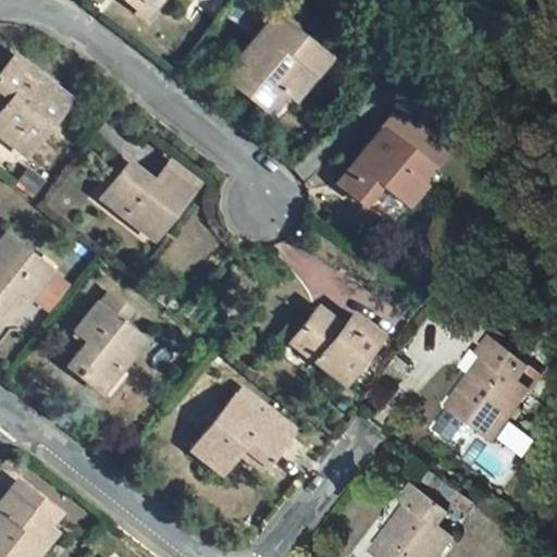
[(124,0),(137,11),(146,0),(124,0)]
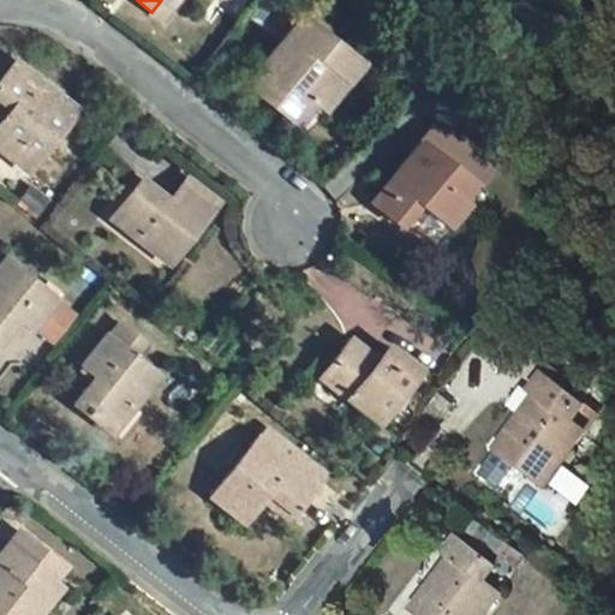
[(161,19),(177,0),(161,0),(151,12),(161,19)]
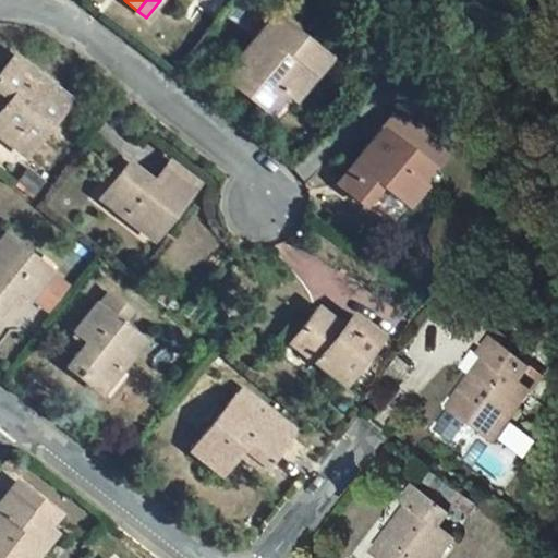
[(250,85),(244,94),(270,114),(287,93),(307,68),(316,74),(329,57),(274,13),(229,70),(250,85)]
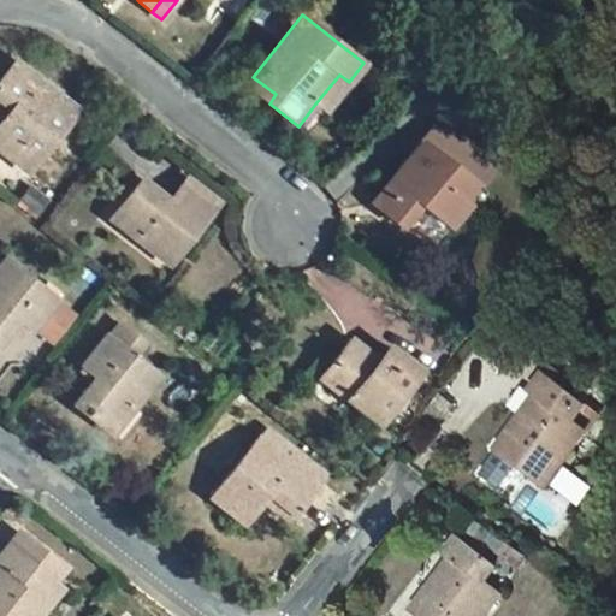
[(0,101),(11,111),(6,117),(0,124),(0,150),(29,173),(78,111),(15,61),(0,78),(0,101)]
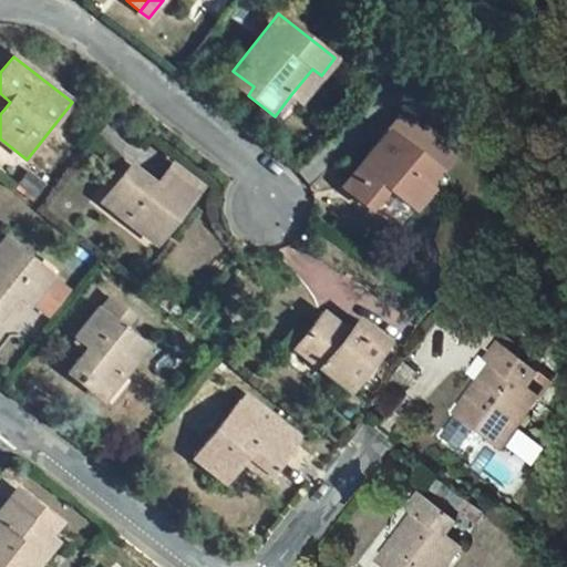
[(300,101),(321,75),(312,69),(291,94),(300,101)]
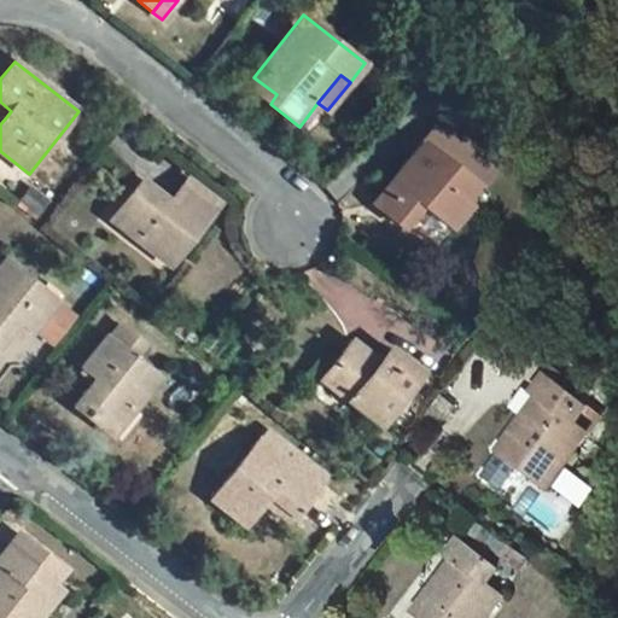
[(248,86),(270,104),(277,94),(254,77),(248,86)]
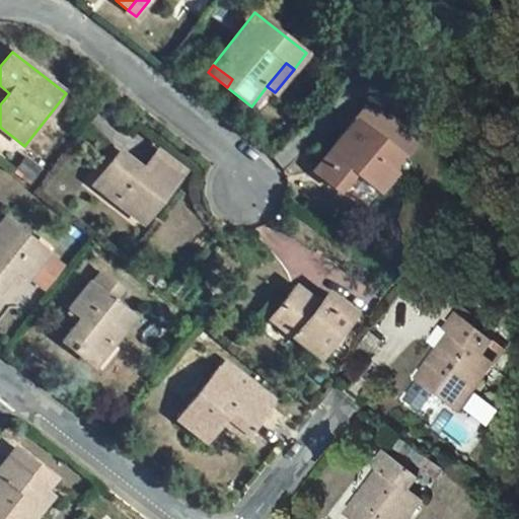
[(0,93),(5,98),(9,93),(0,85),(0,93)]
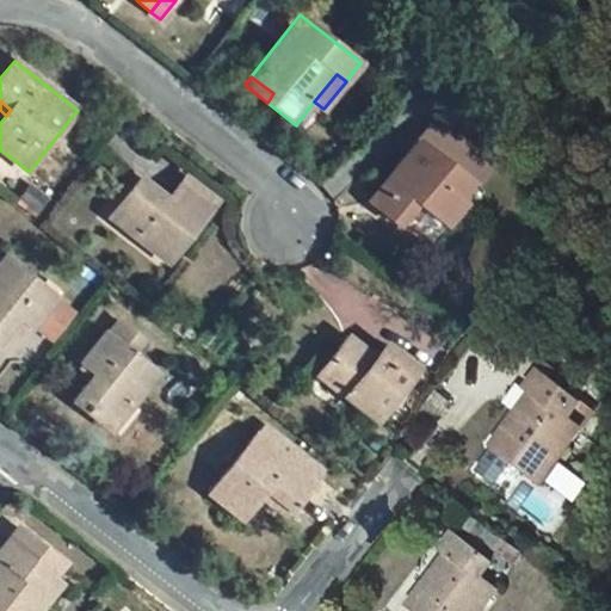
[(417,202),(424,208),(448,226),(476,187),(418,141),(369,201),(399,224),(417,202)]
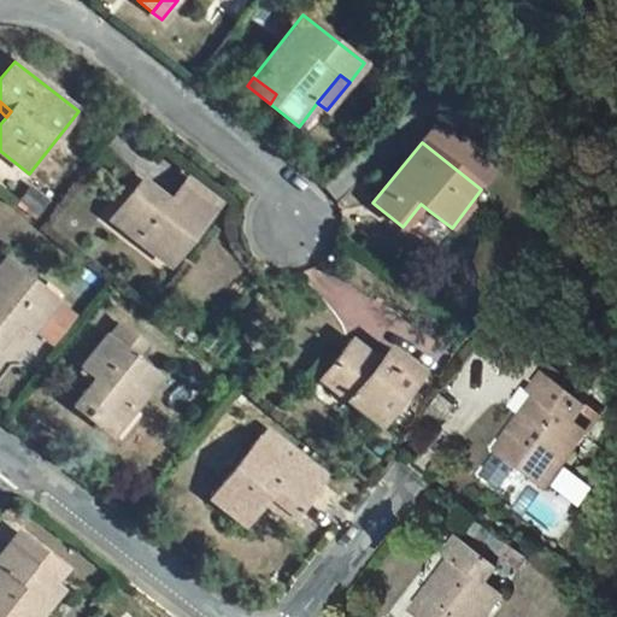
[(145,233),(139,241),(171,265),(221,204),(198,188),(192,195),(181,188),(171,201),(142,180),(117,212),(145,233)]
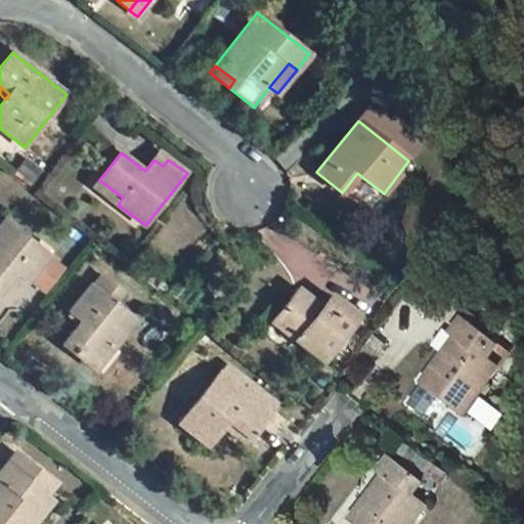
[(160,153),(154,160),(163,166),(168,160),(160,153)]
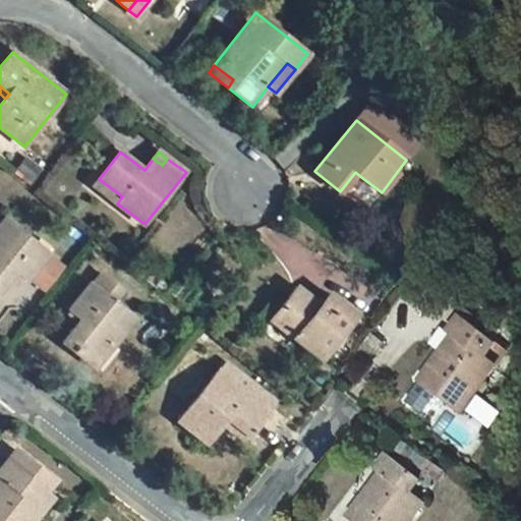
[(41,170),(25,159),(17,169),(33,180),(41,170)]
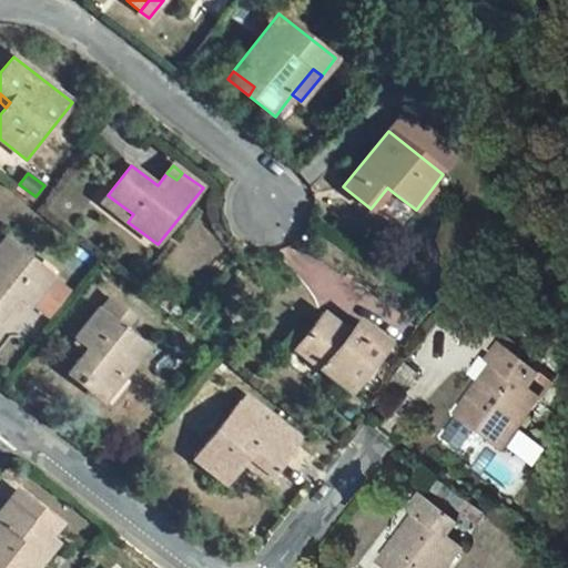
[(377,214),(394,193),(387,188),(371,209),(377,214)]
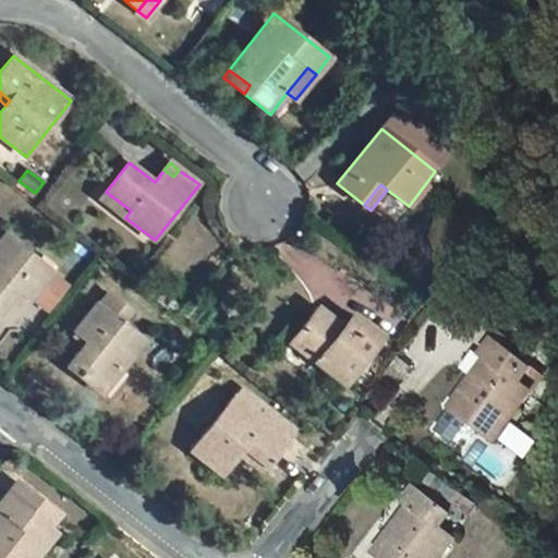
[(101,198),(125,218),(131,210),(106,192),(101,198)]
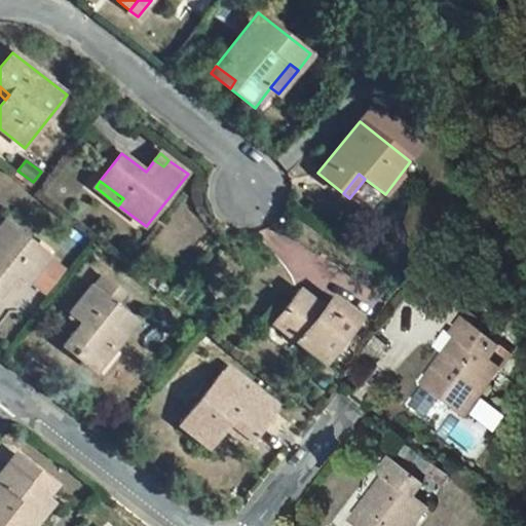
[(0,294),(16,273),(29,283),(30,282),(49,257),(4,221),(0,226),(0,294)]
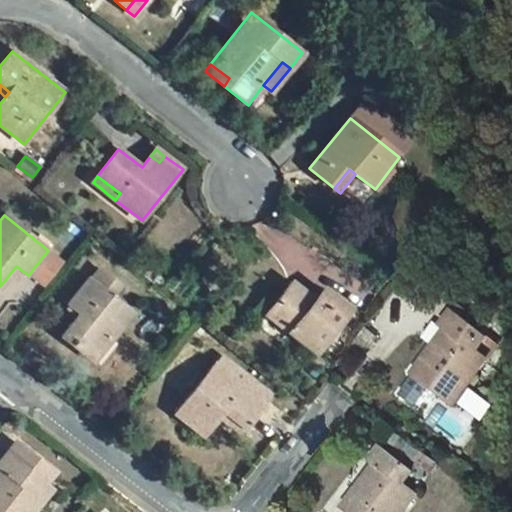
[(48,250),(29,274),(44,285),(63,261),(48,250)]
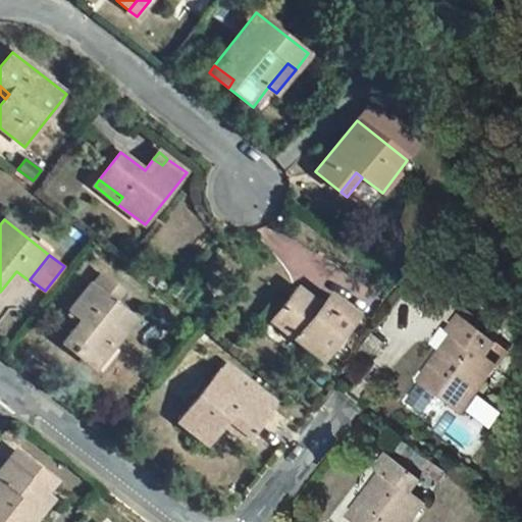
[(107,342),(113,347),(135,319),(115,304),(107,298),(115,286),(99,273),(70,309),(83,318),(64,344),(90,364),(107,342)]
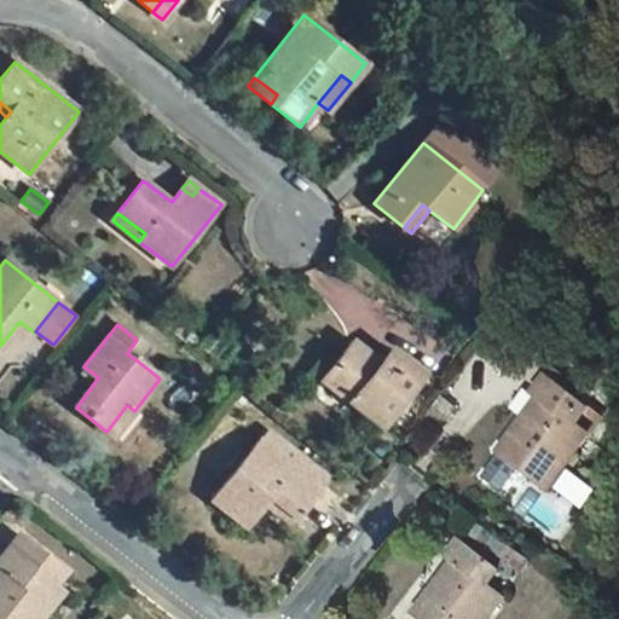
[(146,346),(137,340),(127,353),(137,360),(146,346)]
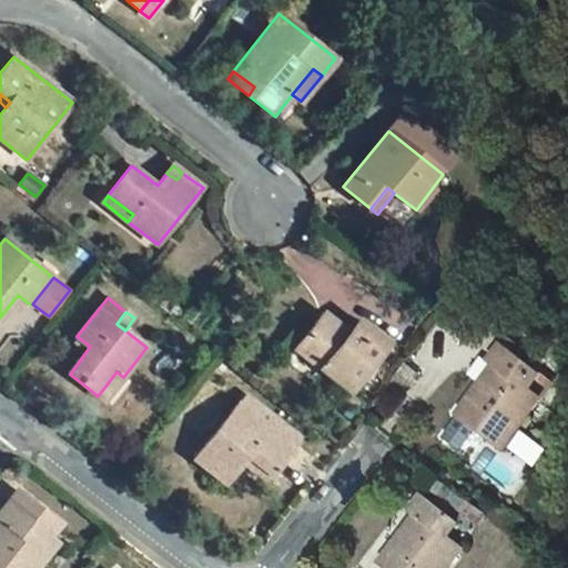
[(325,363),(322,367),(351,391),(388,343),(359,320),(348,332),(324,313),(300,343),(325,363)]
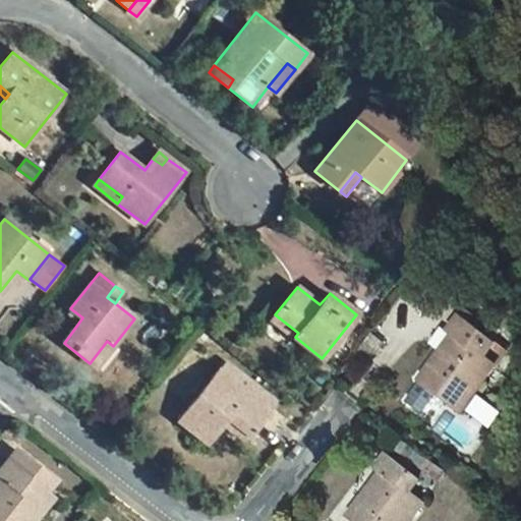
[(272,320),(295,337),(298,333),(275,314),(272,320)]
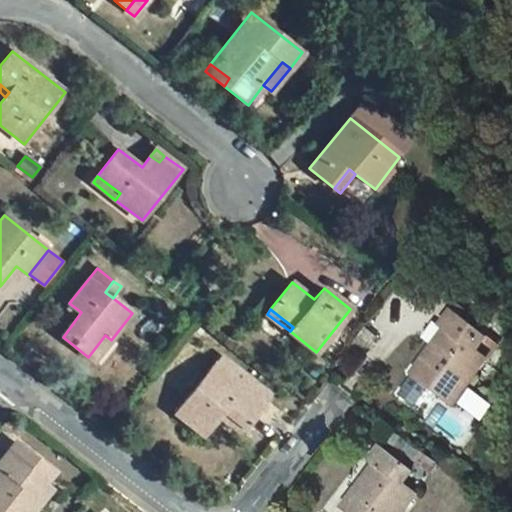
[(479,354),(488,341),(452,313),(441,327),(446,330),(451,334),(437,353),(431,349),(412,374),(454,406),(489,361),(479,354)]
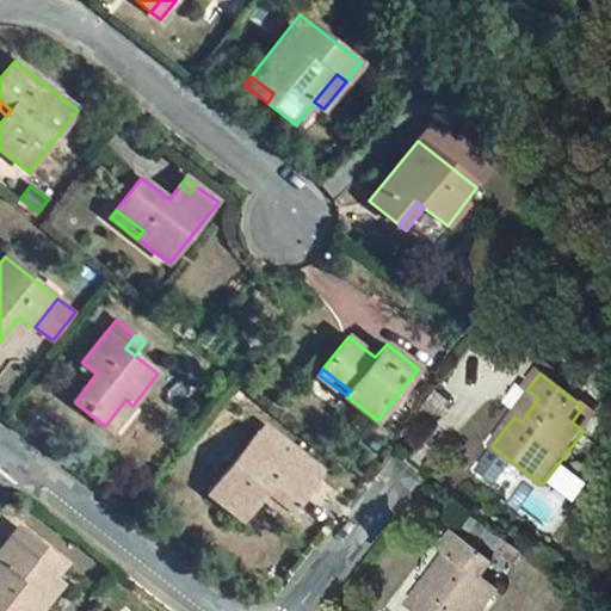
[(532,394),(514,417),(522,421),(538,399),(532,394)]
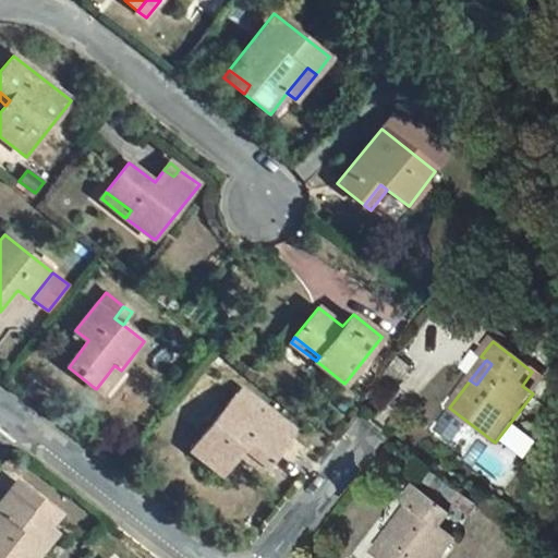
[(102,395),(121,371),(114,365),(96,389),(102,395)]
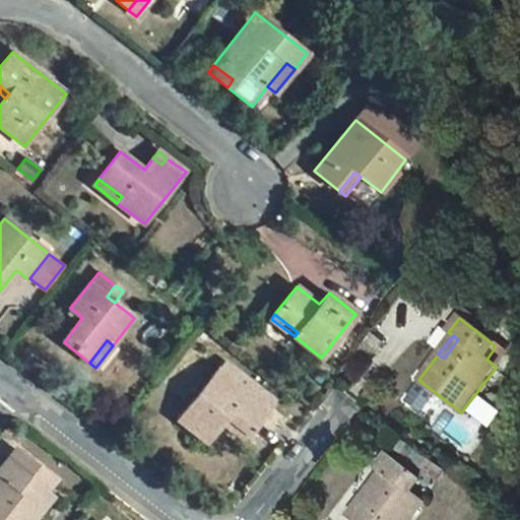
[(507,353),(496,346),(486,360),(497,367),(507,353)]
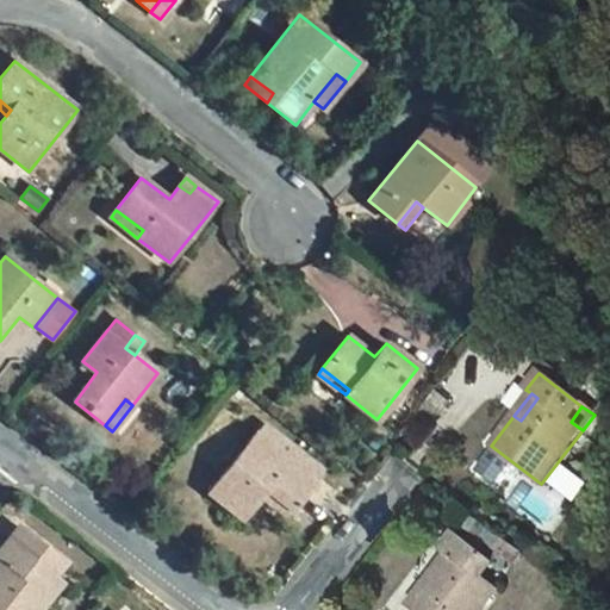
[(269,456),(277,447),(256,431),(209,493),(242,520),(260,497),(266,490),(292,510),(309,487),(307,487),(316,478),(290,458),(282,467),(269,456)]
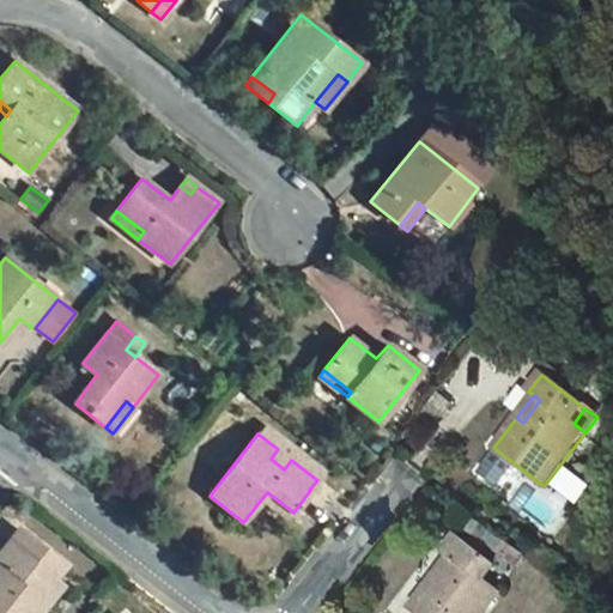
[(291,460),(278,449),(271,459),(284,469),(291,460)]
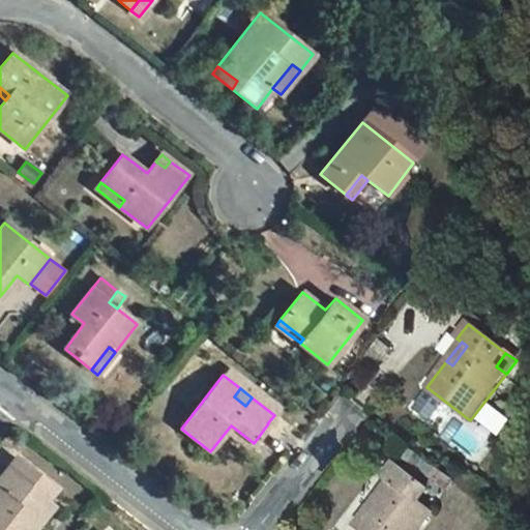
[(248,449),(254,443),(231,425),(226,432),(248,449)]
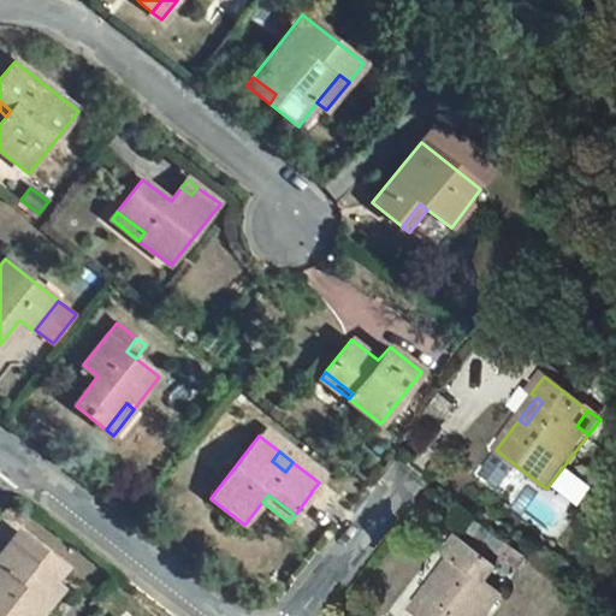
[(508,545),(477,523),(469,534),(498,556),(508,545)]
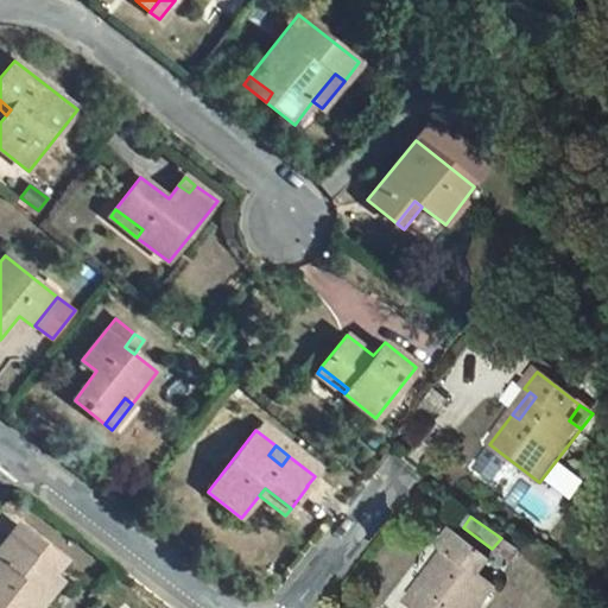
[(0,607),(42,607),(63,580),(55,574),(64,561),(18,524),(7,537),(0,546),(0,555),(1,556),(8,562),(0,574),(0,607)]
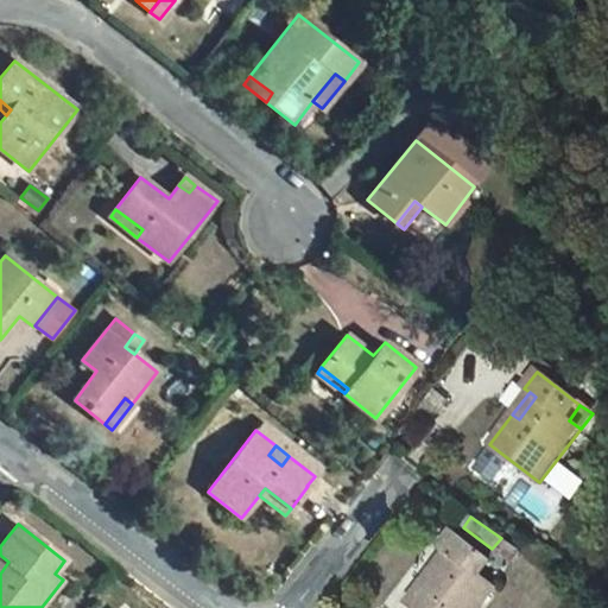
[(437,577),(431,574),(407,603),(413,607),(480,607),(495,590),(480,577),(491,563),(451,532),(439,546),(448,552),(453,556),(437,577)]
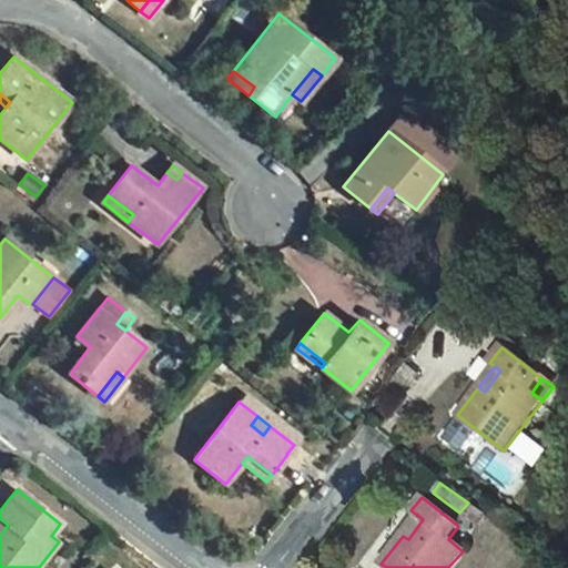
[(418,516),(403,536),(408,539),(423,519),(418,516)]
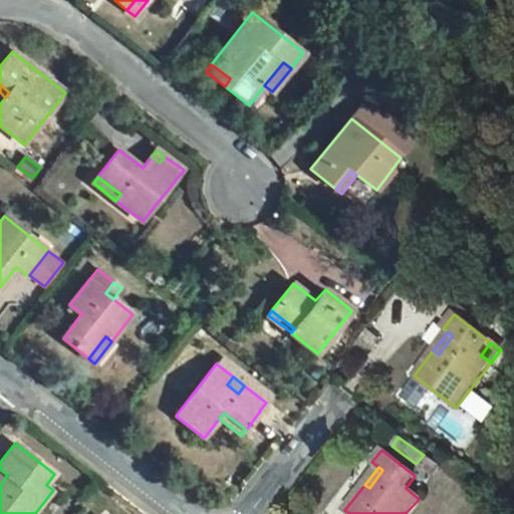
[(428,488),(415,476),(406,488),(419,499),(428,488)]
